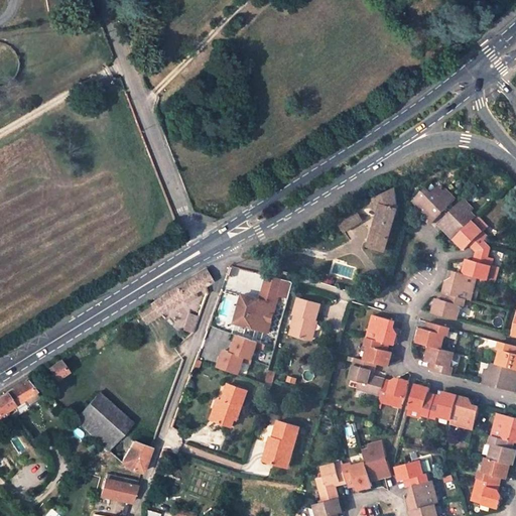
[(368,203),(379,211),(369,245),(386,250),(398,209),(395,188),(368,203)]
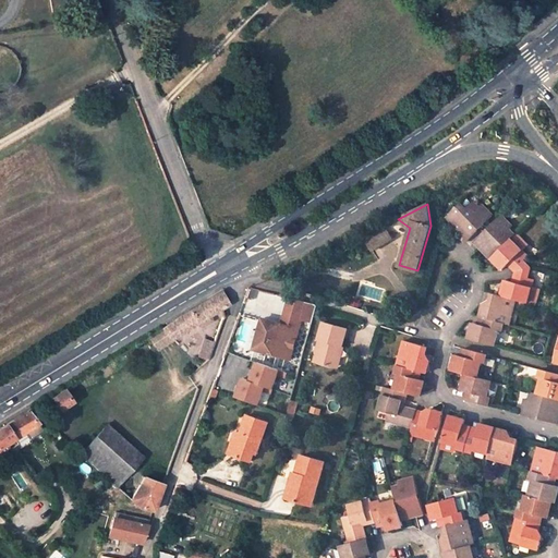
[(493,216),(482,205),(478,208),(475,210),(471,205),(452,223),(462,234),(460,238),(465,242),(493,216)]
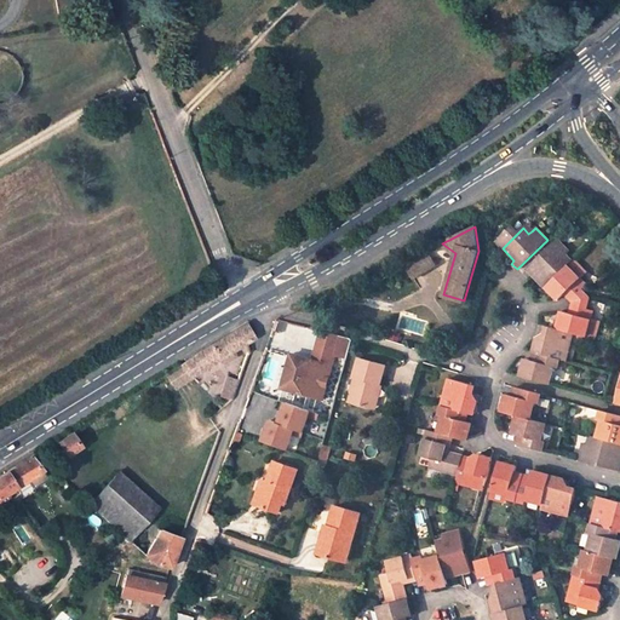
[(568,265),(562,258),(566,254),(568,252),(556,240),(527,268),(534,275),(537,273),(549,285),(568,265)]
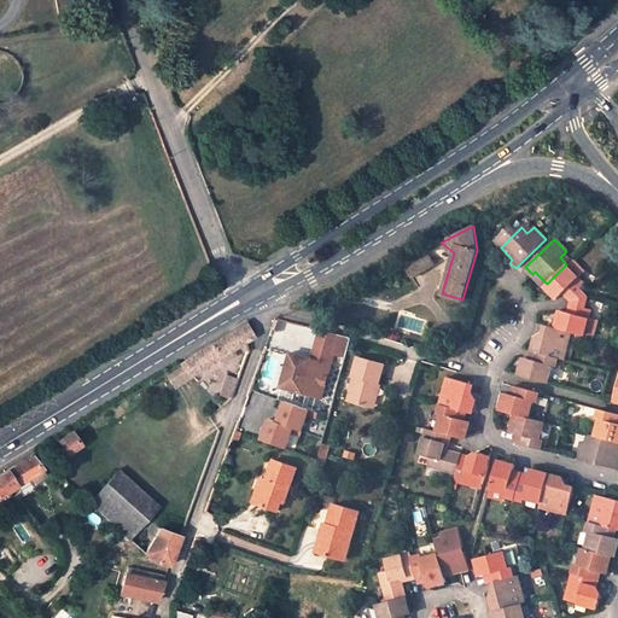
[(497,250),(509,263),(512,260),(501,248),(497,250)]
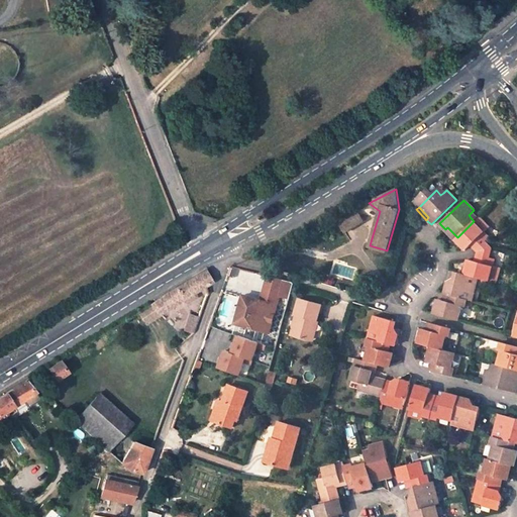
[(354,210),(342,216),(348,227),(360,221),(354,210)]
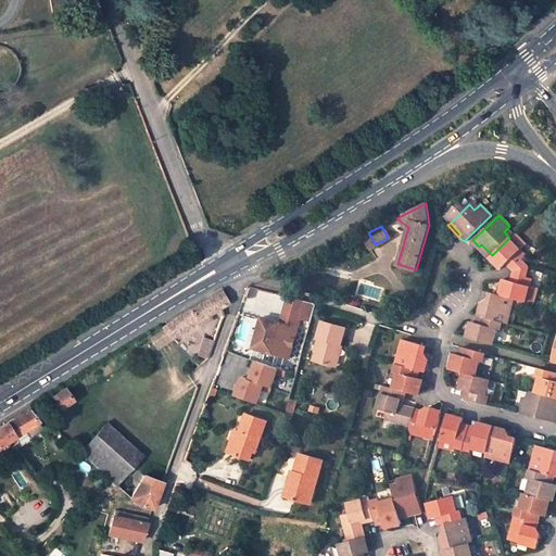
[(368,232),(359,237),(366,249),(375,244),(368,232)]
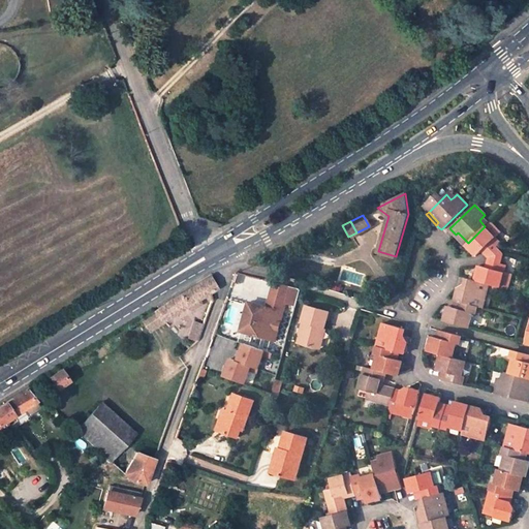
[(499,244),(494,238),(499,232),(489,222),(488,223),(485,226),(468,243),(472,248),(471,250),(476,255),(480,251),(484,249),(492,257),(502,254),(496,247),(499,244)]
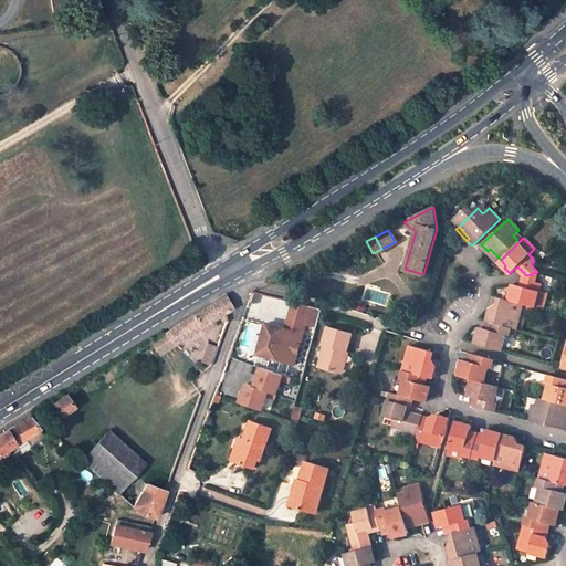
[(526,275),(517,266),(514,269),(522,276),(526,275)]
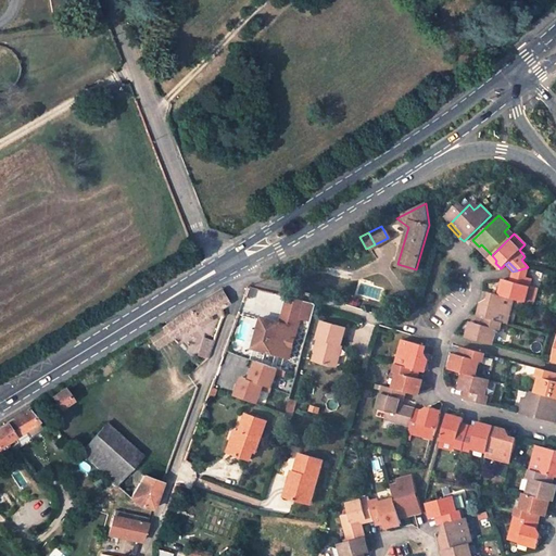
[(526,302),(531,279),(526,277),(528,267),(517,270),(515,282),(510,281),(504,279),(502,288),(504,289),(503,295),(514,299),(526,302)]
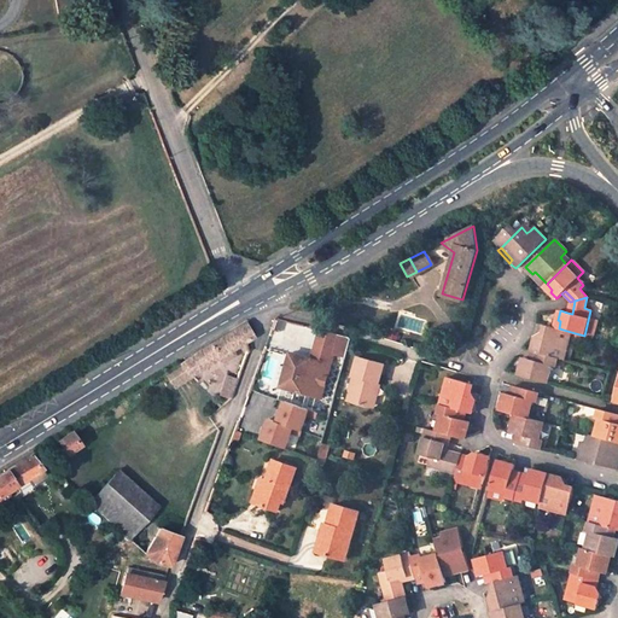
[(281,321),(275,319),(272,332),(278,333),(281,321)]
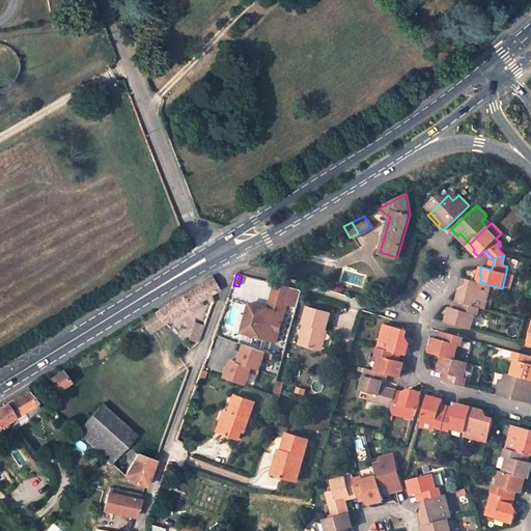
[(168,304),(156,312),(164,322),(189,306),(192,311),(203,305),(200,300),(212,291),(218,288),(212,277),(167,303),(168,304)]
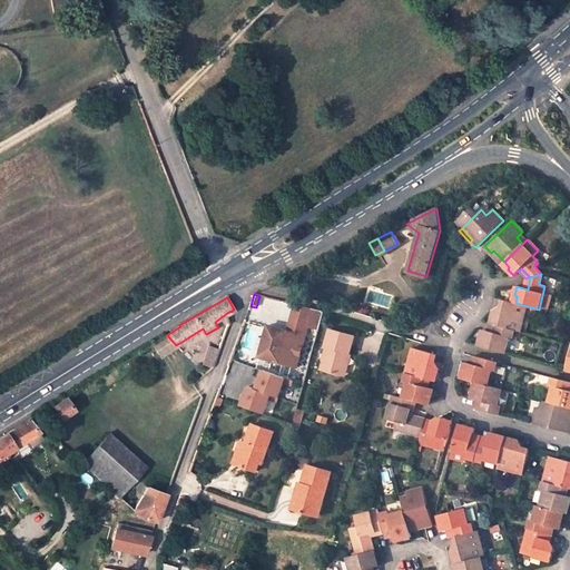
[(517,330),(519,321),(523,322),(527,306),(516,303),(512,302),(503,300),(500,313),(494,312),(491,323),(497,325),(514,330),(517,330)]
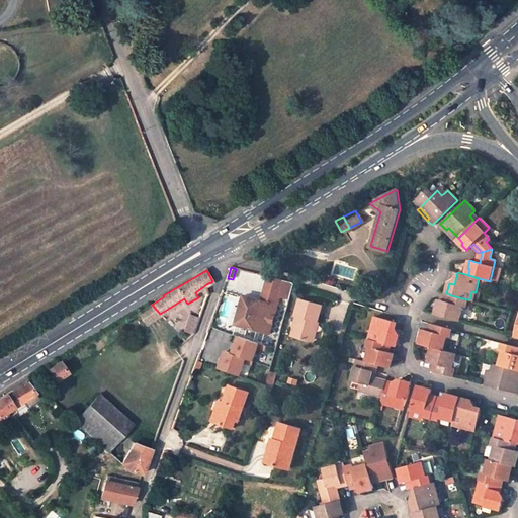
[(294,282),(269,275),(262,299),(266,301),(268,293),(280,296),(289,299),(294,282)]
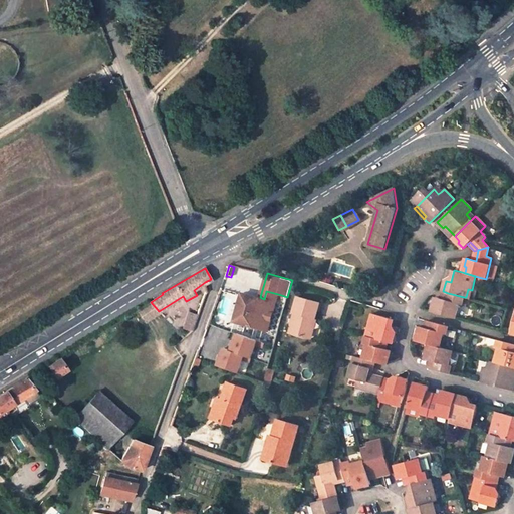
[(260,297),(242,292),(234,320),(268,330),(278,294),(266,291),(264,299),(260,297)]
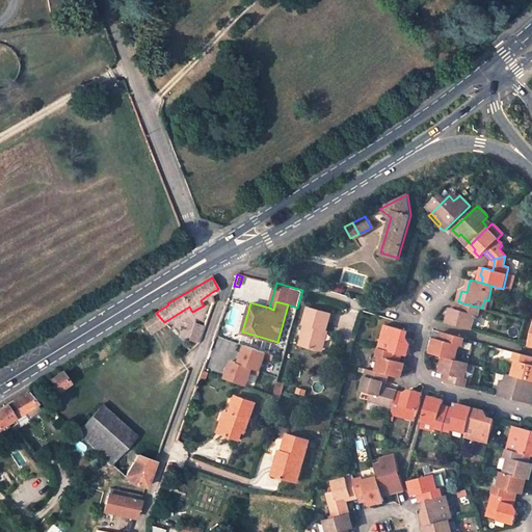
[(472,329),(476,315),(478,315),(480,308),(463,303),(461,311),(456,310),(451,308),(449,316),(452,316),(450,323),(472,329)]
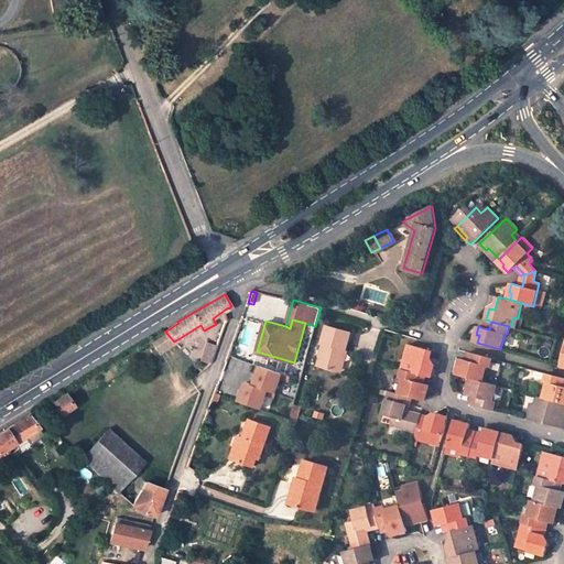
[(350,333),(326,326),(321,344),(323,345),(345,351),(350,333)]
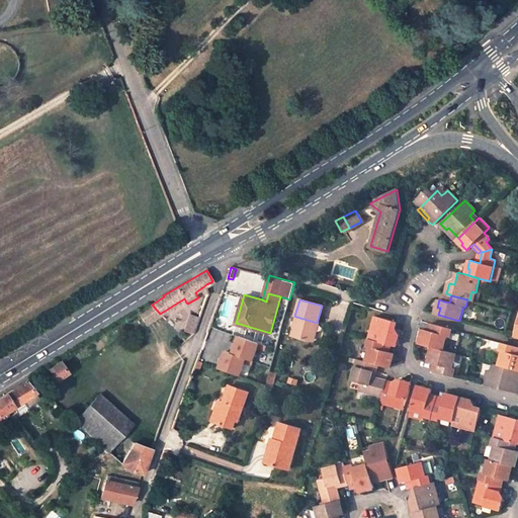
[(296,317),(290,336),(312,342),(317,323),(296,317)]
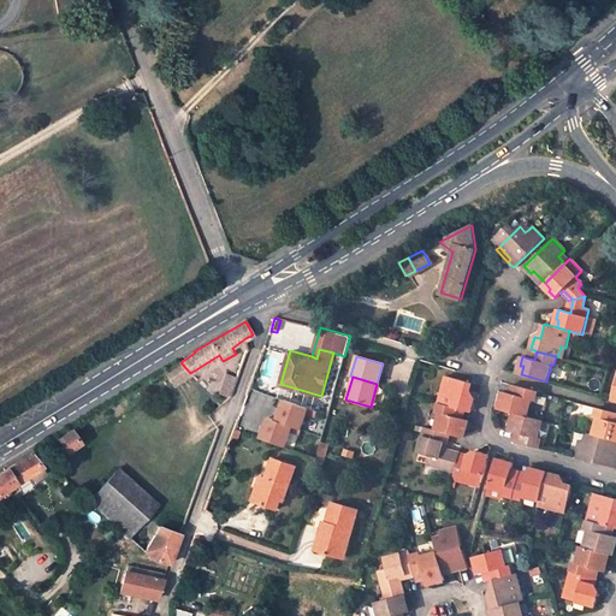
[(471,412),(474,398),(468,397),(472,383),(446,377),(442,394),(445,395),(443,404),(460,408),(466,410),(471,412)]
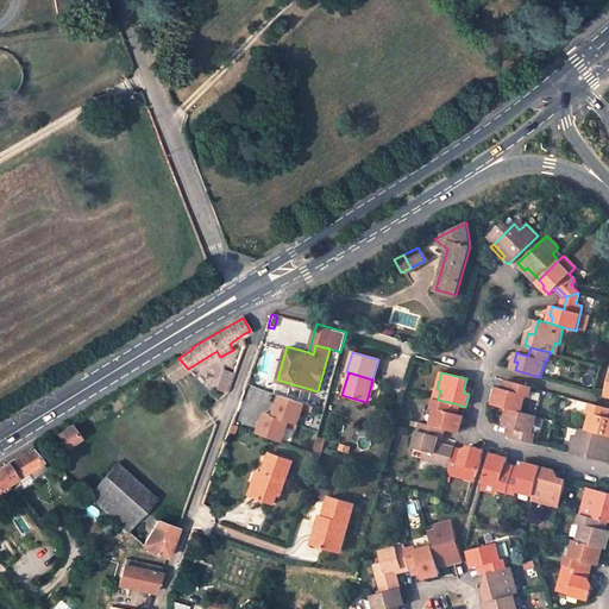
[(512,382),(509,390),(503,389),(497,387),(495,396),(498,397),(497,405),(508,408),(512,409),(521,412),(526,395),(529,396),(531,388),(512,382)]
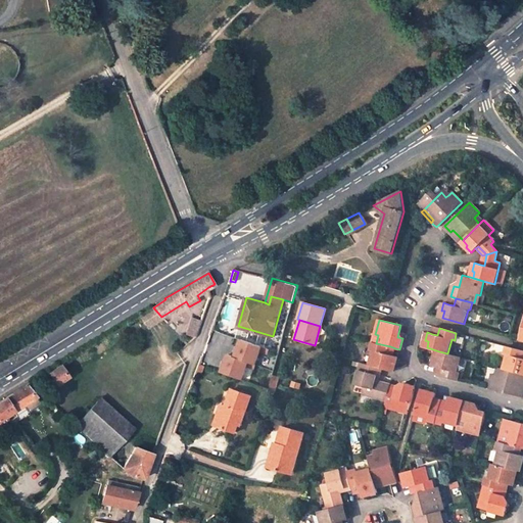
[(263,346),(242,339),(236,357),(248,362),(255,365),(260,350),(263,346)]
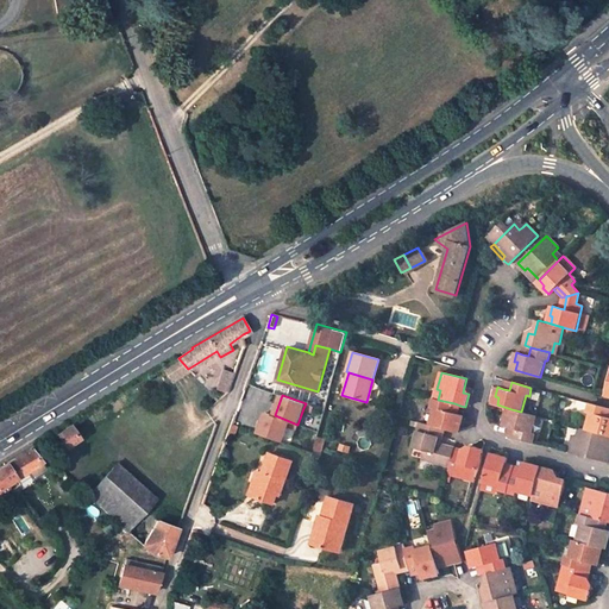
[(456,432),(457,425),(460,425),(463,415),(458,414),(452,413),(454,403),(438,400),(434,399),(432,407),(435,408),(431,426),(444,429),(456,432)]
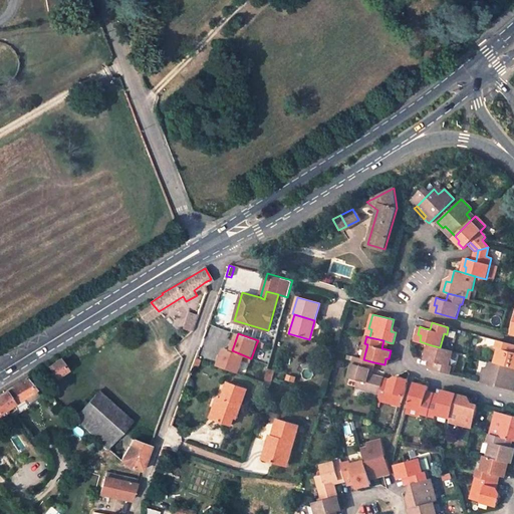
[(513,344),(498,340),(497,347),(499,348),(496,362),(513,367),(513,351),(513,352),(513,347),(513,344)]
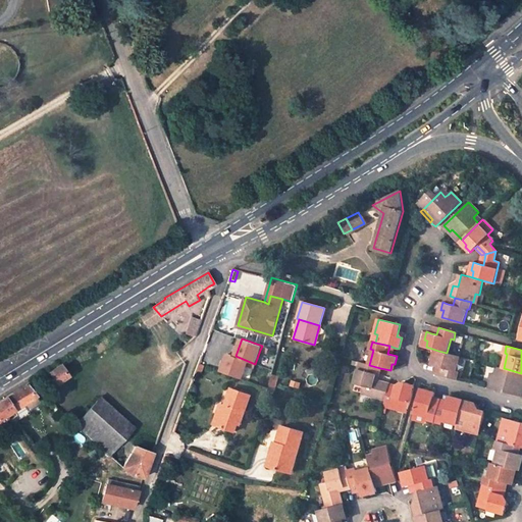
[(457,379),(459,371),(457,371),(460,357),(447,353),(438,351),(436,358),(433,357),(431,365),(438,367),(441,368),(440,375),(457,379)]
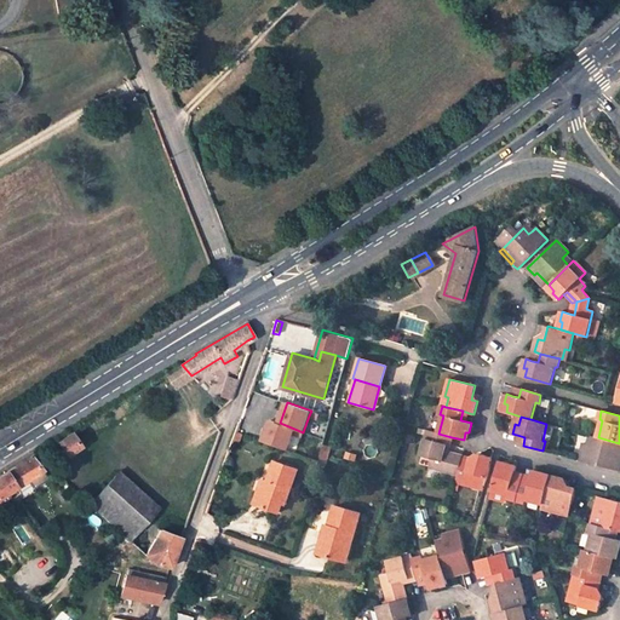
[(280,423),(271,419),(263,441),(287,449),(293,432),(294,429),(280,423)]
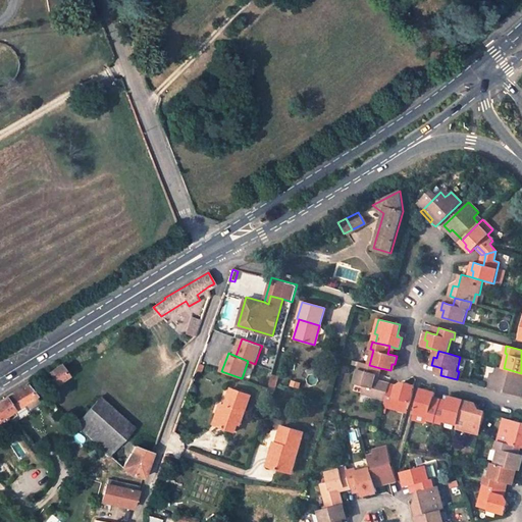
[(361,362),(355,383),(363,386),(362,393),(385,400),(389,384),(377,381),(380,368),(369,365),(361,362)]
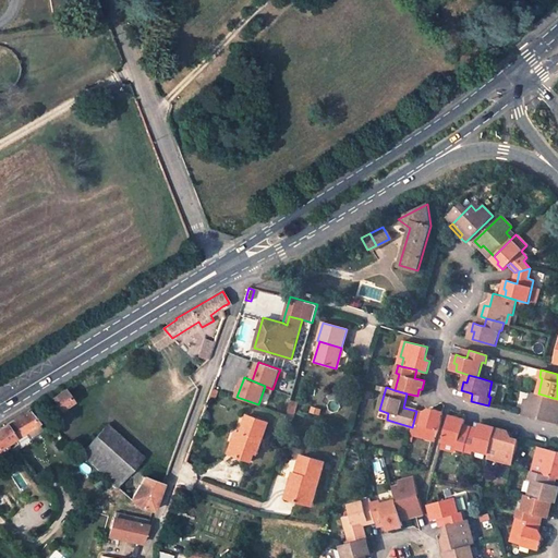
[(64,389),(52,397),(61,409),(72,401),(64,389)]
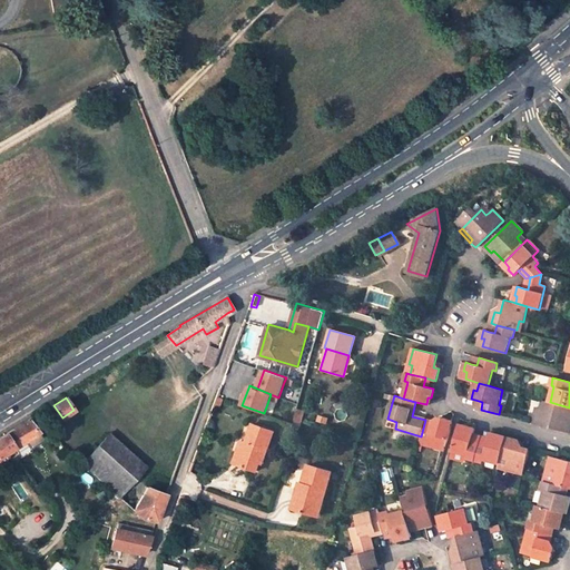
[(548,402),(546,410),(541,409),(537,408),(533,423),(569,433),(569,431),(569,424),(568,424),(569,413),(569,408),(550,402),(548,402)]
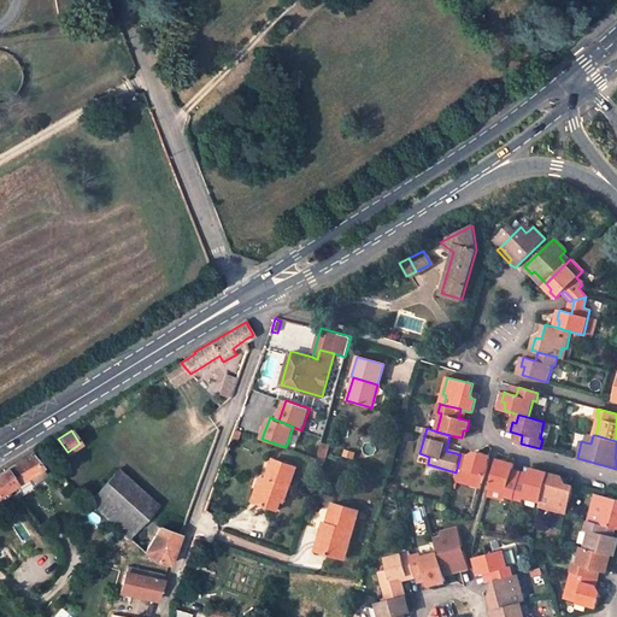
[(453,480),(471,485),(471,481),(481,483),(488,456),(476,452),(475,458),(460,454),(456,472),(453,480)]
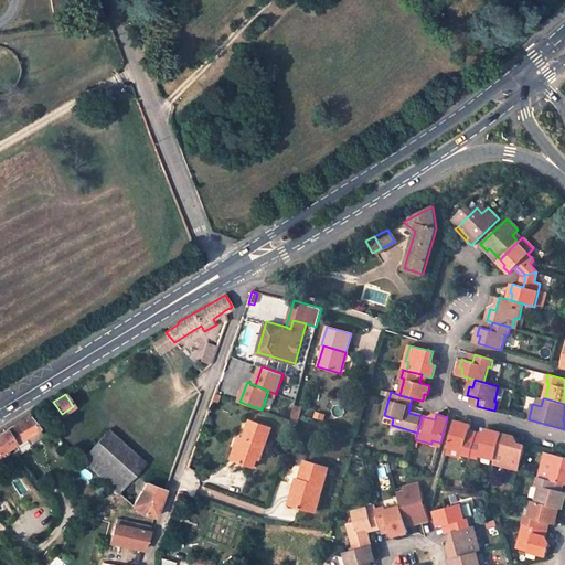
[(30,416),(0,434),(0,452),(25,437),(39,428),(30,416)]
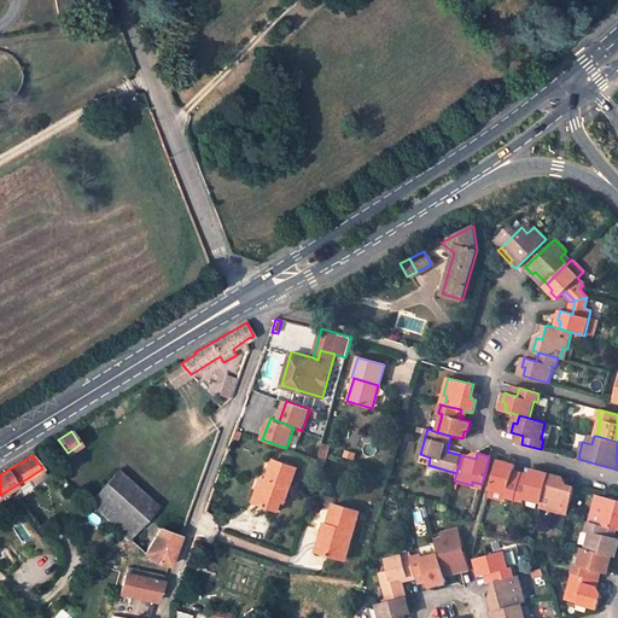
[(295,468),(274,462),(267,481),(260,502),(277,508),(280,501),(283,501),(295,468)]
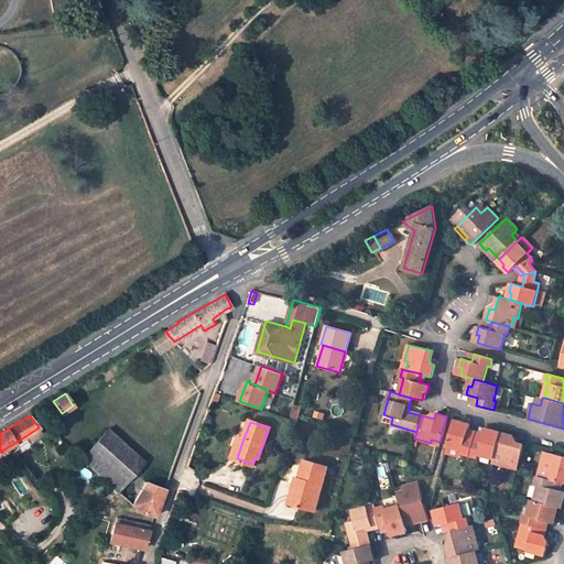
[(468,430),(470,424),(462,422),(461,425),(453,423),(447,446),(464,451),(463,454),(469,455),(475,437),(467,435),(468,430)]
